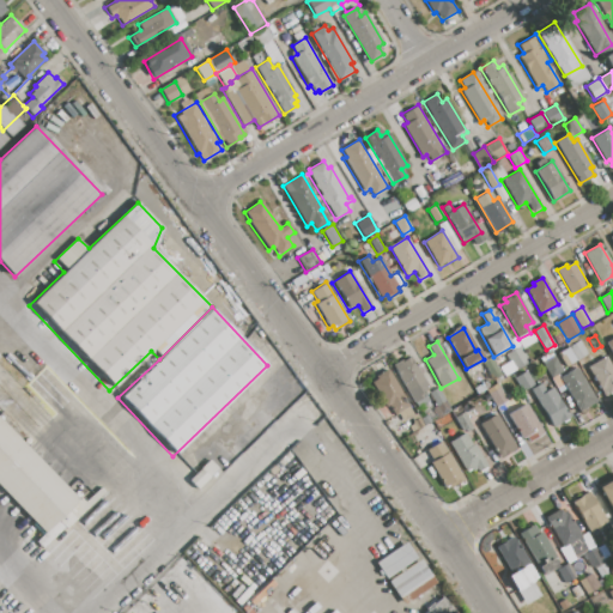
[(581,343),(588,354),(575,362),(569,350),(581,343)]
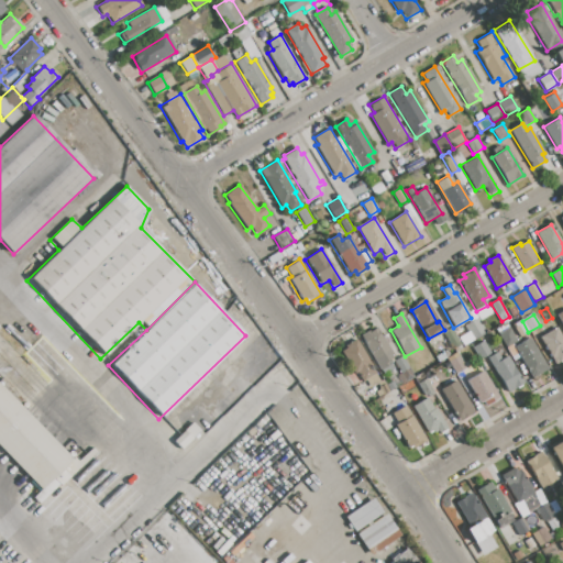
[(464,327),(477,319),(485,331),(472,339),(464,327)]
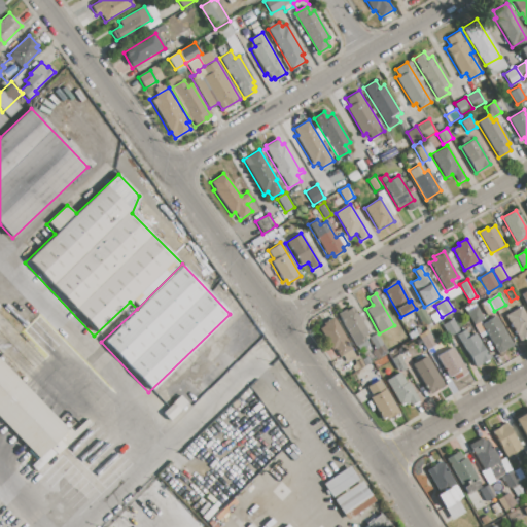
[(338,314),(345,310),(346,312),(353,307),(369,334),(363,337),(369,345),(358,351),(338,314)]
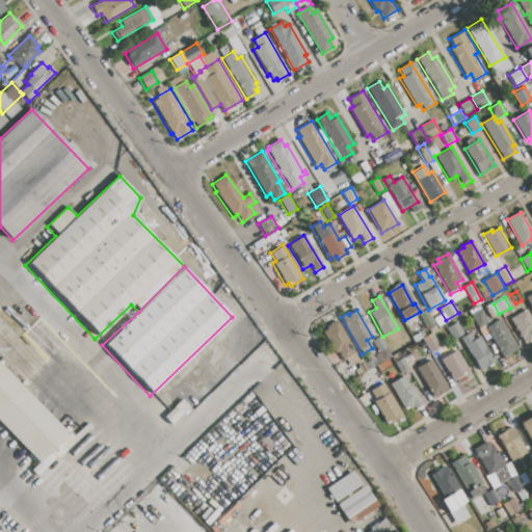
[(419,315),(427,310),(435,326),(427,330),(419,315)]
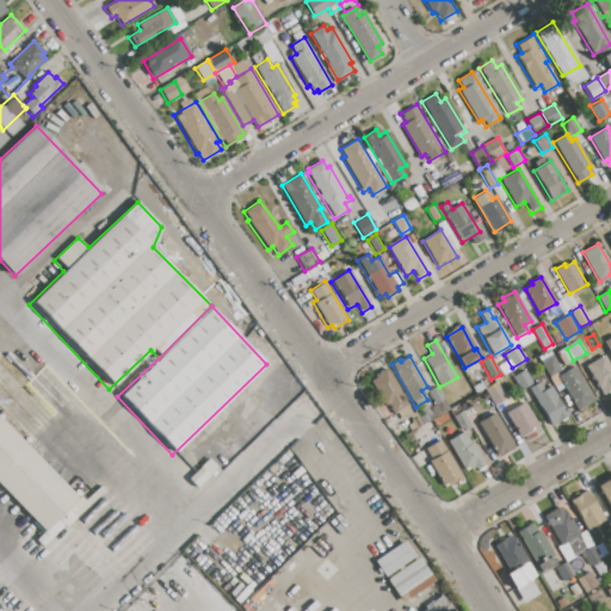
[(542,363),(555,356),(563,370),(549,377),(542,363)]
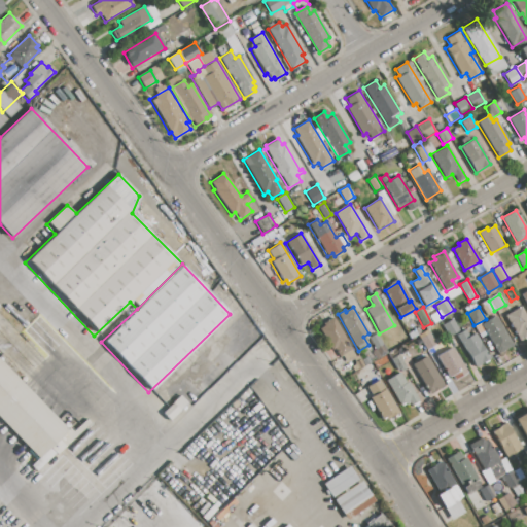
[(505,316),(521,307),(526,317),(526,337),(520,342),(505,316)]
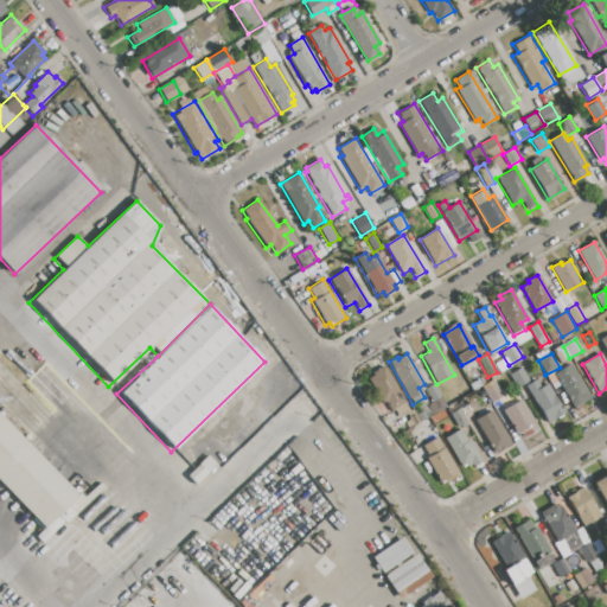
[(554,375),(572,364),(590,398),(574,408),(554,375)]
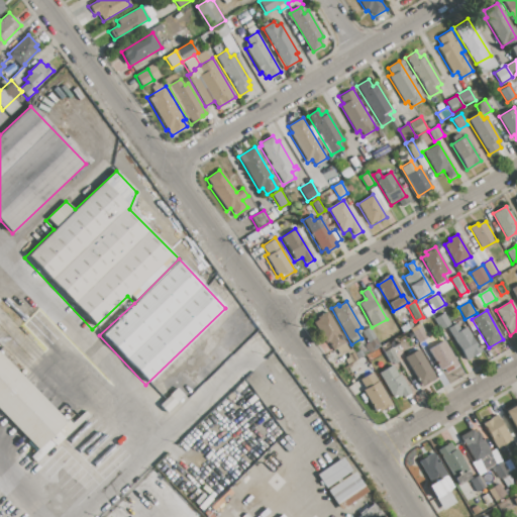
[(313,323),(318,320),(316,317),(326,312),(349,351),(339,356),(335,349),(332,351),(328,342),(325,344),(313,323)]
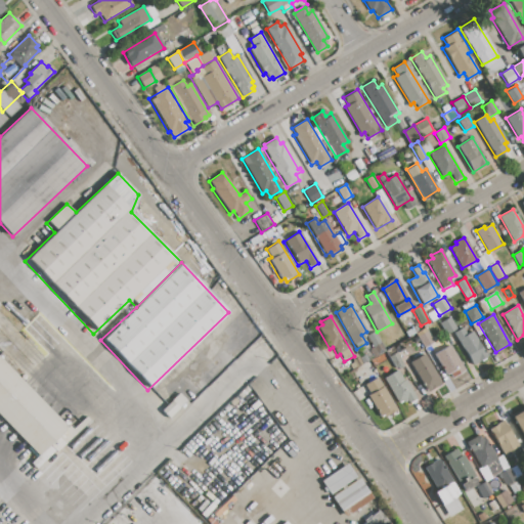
[(440,323),(450,317),(456,329),(446,334),(440,323)]
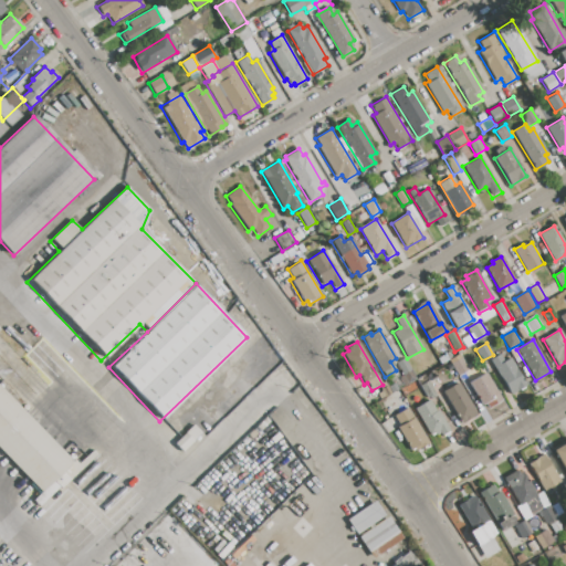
[(489,360),(500,354),(504,362),(511,358),(527,385),(511,395),(501,377),(500,377),(489,360)]
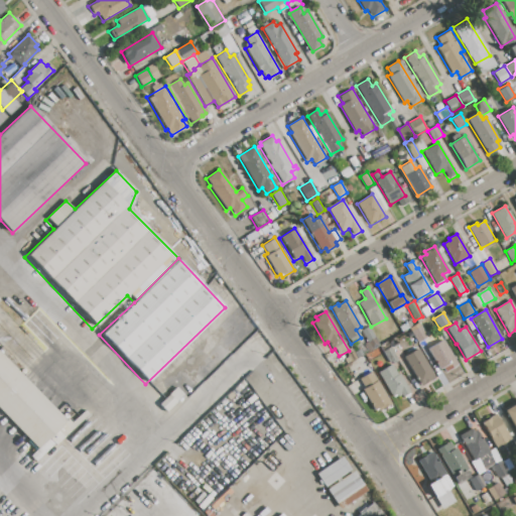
[(402,333),(398,328),(405,324),(408,329),(402,333)]
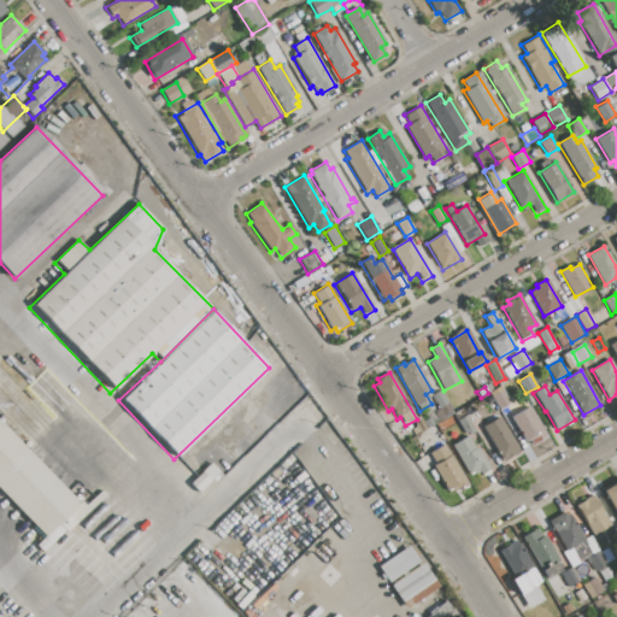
[(432,395),(441,391),(451,410),(442,415),(432,395)]
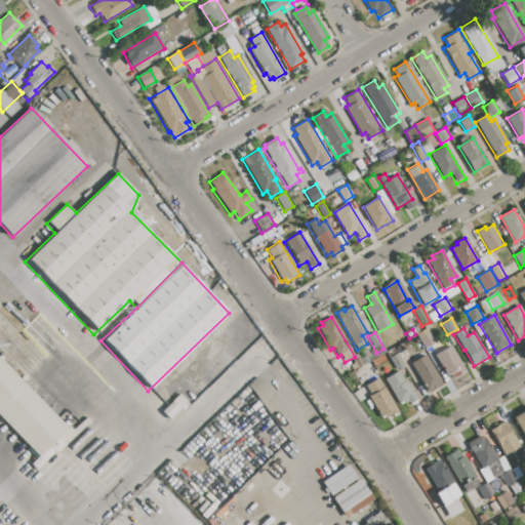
[(418,337),(428,332),(435,344),(425,350),(418,337)]
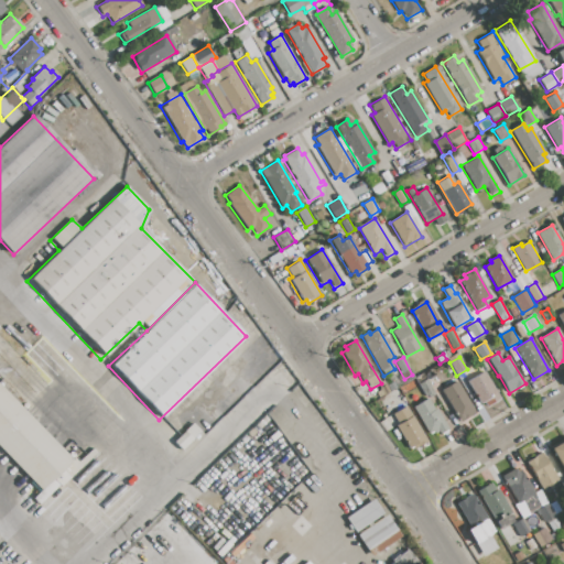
[(467,382),(485,371),(500,399),(487,407),(484,402),(479,404),(467,382)]
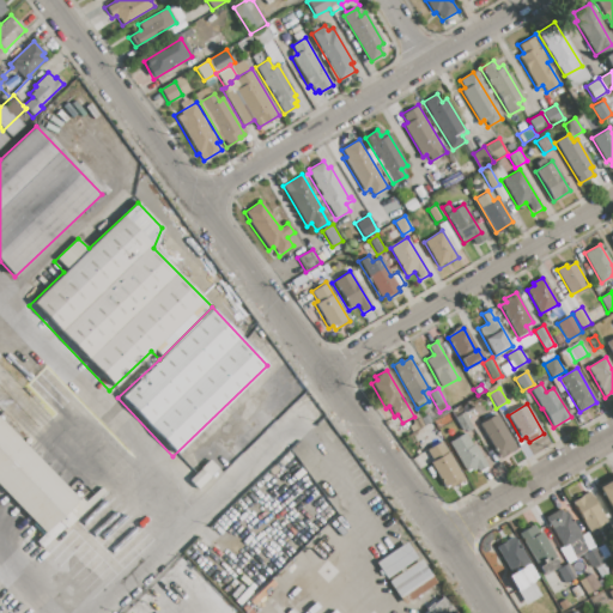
[(454,418),(463,412),(473,429),(467,432),(465,430),(462,431),(454,418)]
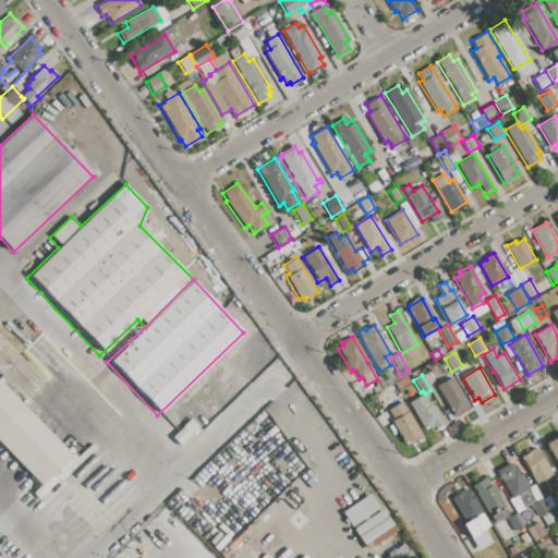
[(437,387),(452,378),(470,409),(453,417),(437,387)]
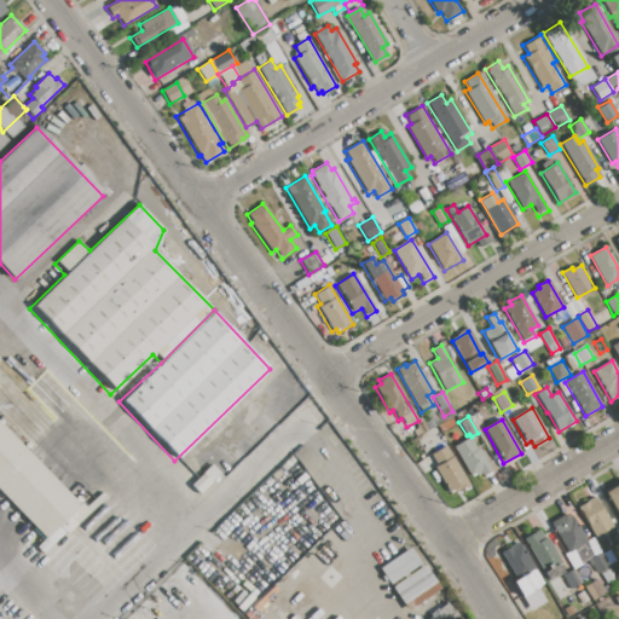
[(0,422),(79,505),(81,503),(86,507),(102,492),(106,497),(75,526),(68,516),(58,525),(65,532),(42,554),(35,547),(44,539),(0,492),(0,422)]
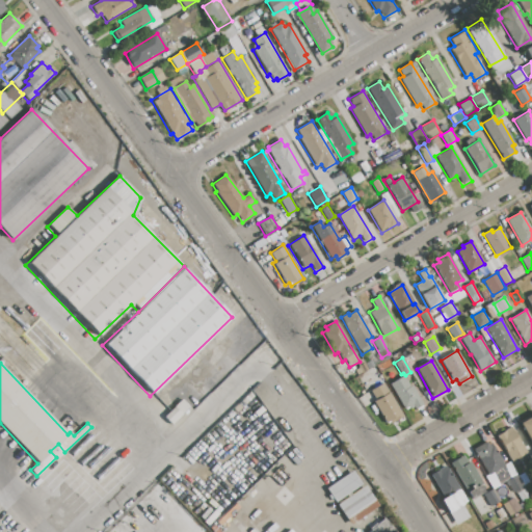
[(408,387),(410,386),(422,405),(415,409),(411,404),(403,409),(390,384),(403,377),(408,387)]
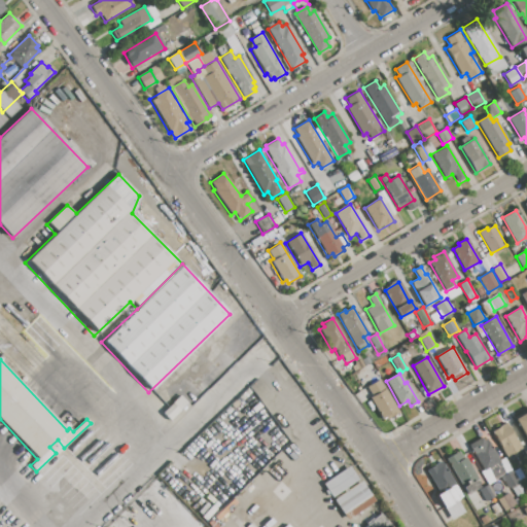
[(388,396),(390,395),(399,413),(387,420),(386,417),(382,418),(371,397),(373,396),(366,386),(379,380),(388,396)]
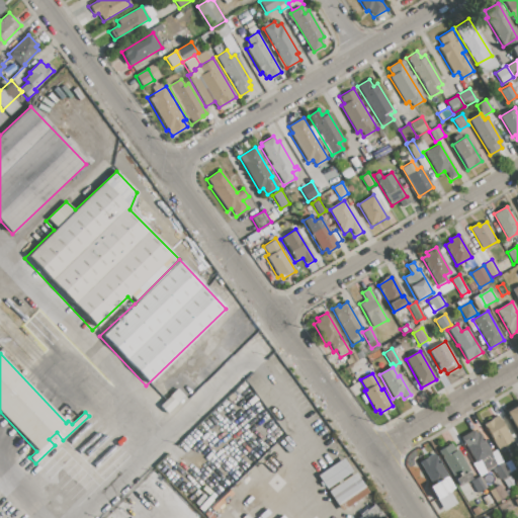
[(158,407),(177,389),(184,396),(165,415),(158,407)]
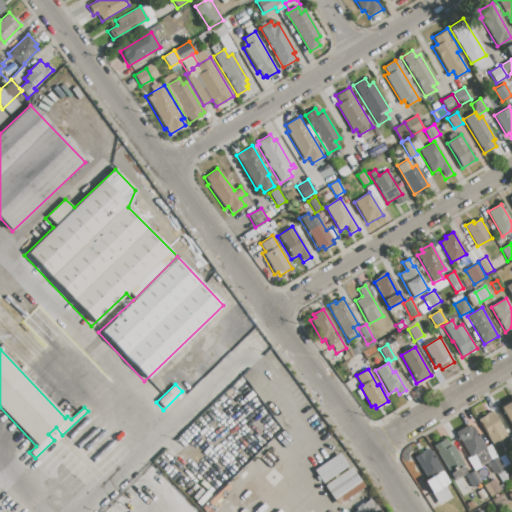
[(511,429),(499,408),(511,400),(511,429)]
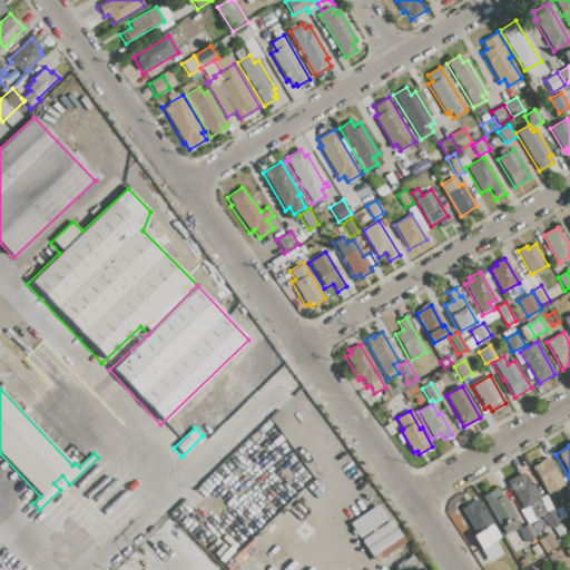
[(532,467),(548,458),(563,487),(549,495),(532,467)]
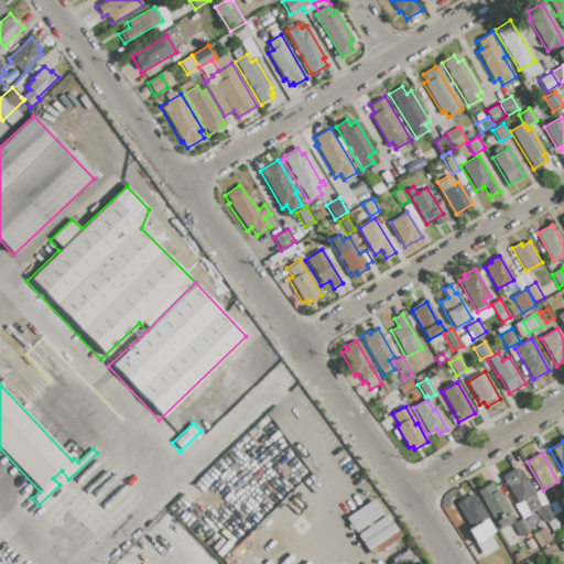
[(502,477),(516,469),(518,473),(521,470),(540,505),(523,514),(502,477)]
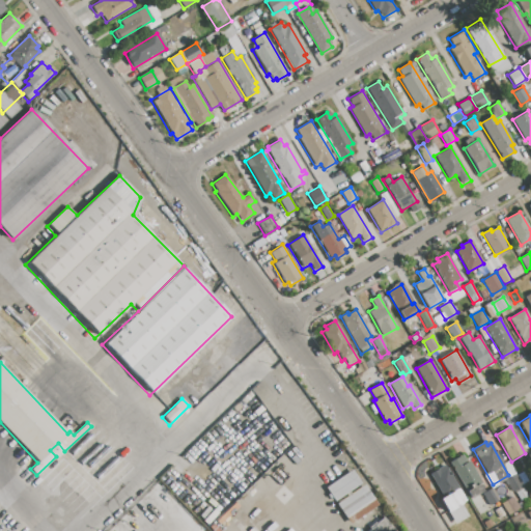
[(448,463),(463,455),(466,462),(469,460),(482,482),(479,484),(484,494),(493,488),(500,501),(478,513),(448,463)]
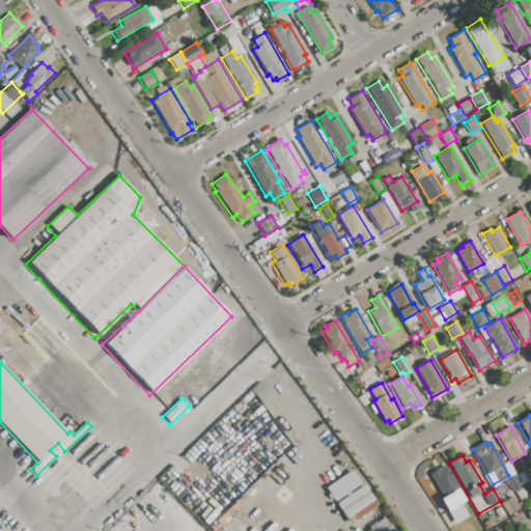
[(428,475),(440,469),(467,516),(454,525),(447,512),(445,513),(438,500),(442,498),(428,475)]
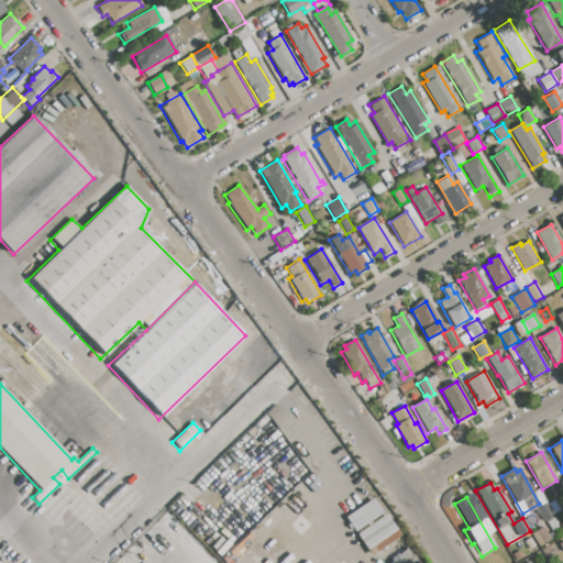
[(345,518),(373,499),(382,512),(370,521),(372,523),(385,515),(399,536),(386,544),(388,548),(385,551),(383,548),(371,555),(356,534),(368,526),(366,523),(354,531),(352,529),(350,530),(346,523),(348,522),(345,518)]
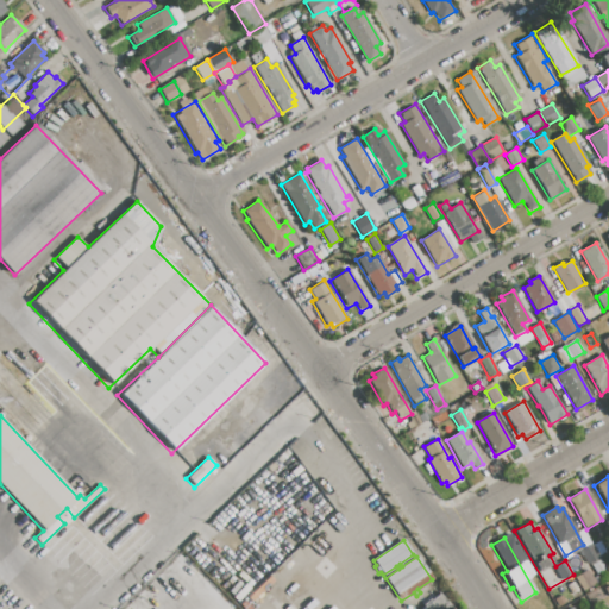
[(579,552),(591,545),(598,558),(586,564),(579,552)]
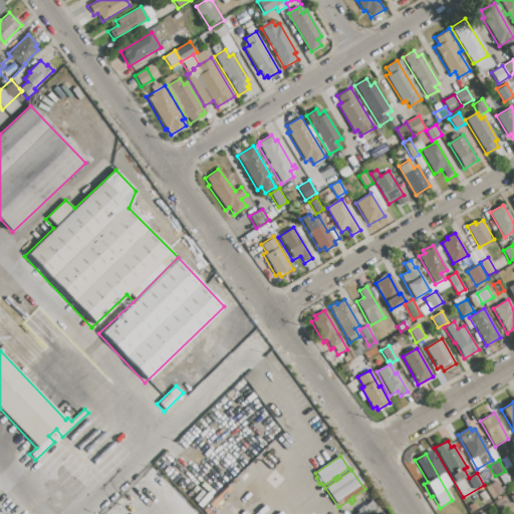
[(479,494),(485,491),(489,499),(483,502),(479,494)]
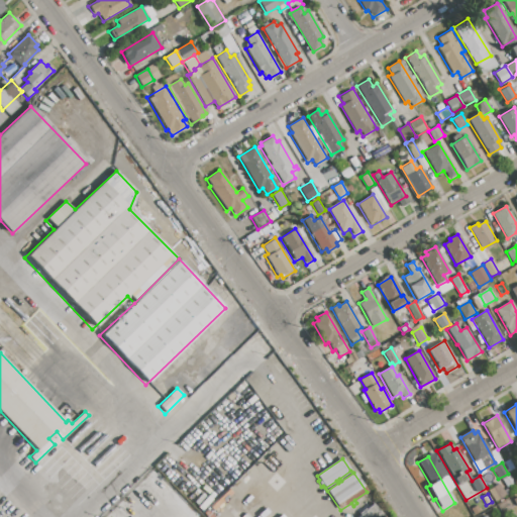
[(355,516),(384,516),(372,503),(355,516)]
